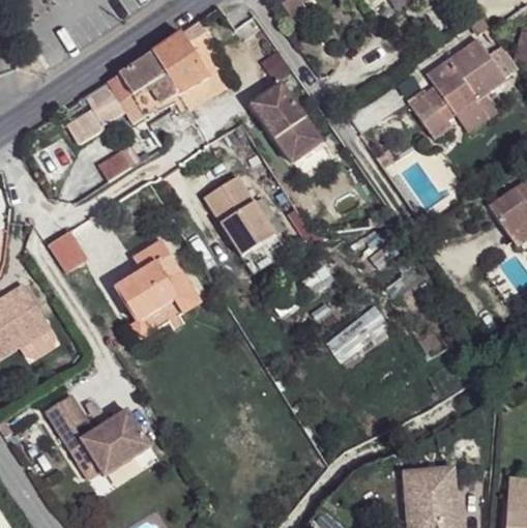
[(274,0),(292,24),(324,0),(274,0)]
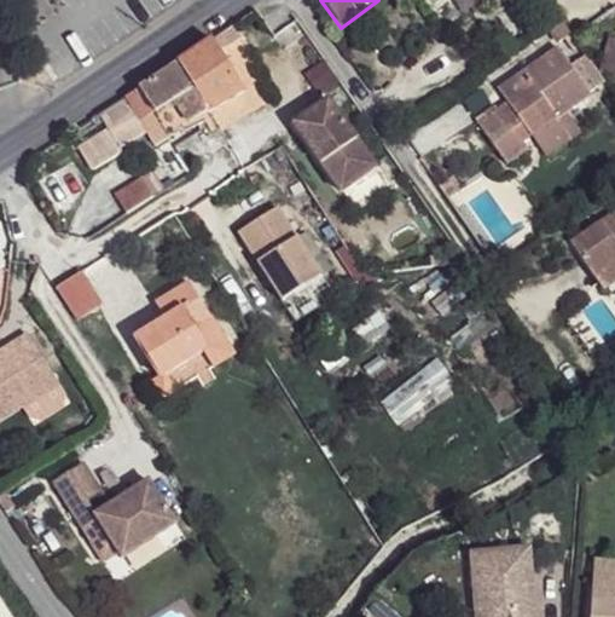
[(212,39),(177,62),(208,109),(241,87),(212,39)]
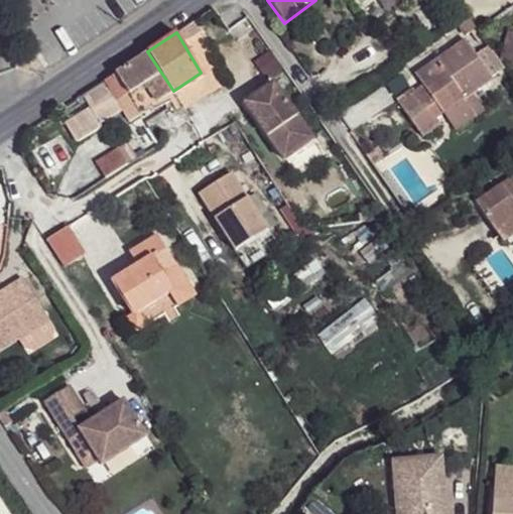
[(422,83),(441,112),(469,94),(492,77),(465,37),(414,73),(422,83)]
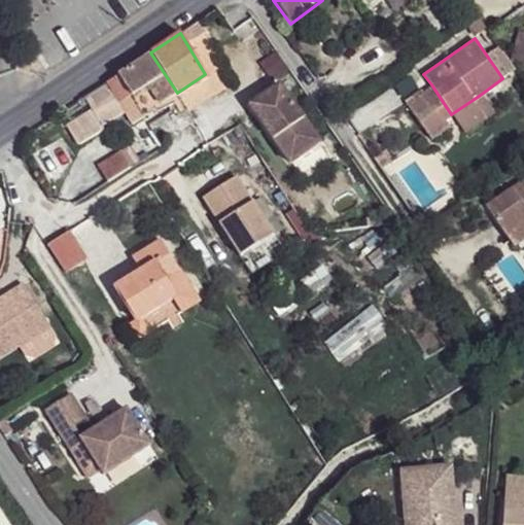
[(83,97),(92,109),(65,128),(77,147),(105,130),(102,126),(124,111),(119,104),(131,97),(143,115),(177,93),(150,53),(83,97)]
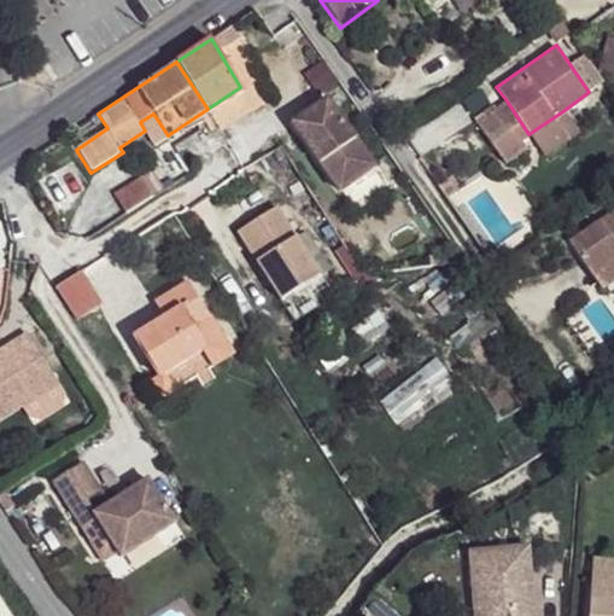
[(492,109),(473,122),(502,163),(521,150),(516,143),(528,134),(506,99),(492,109)]
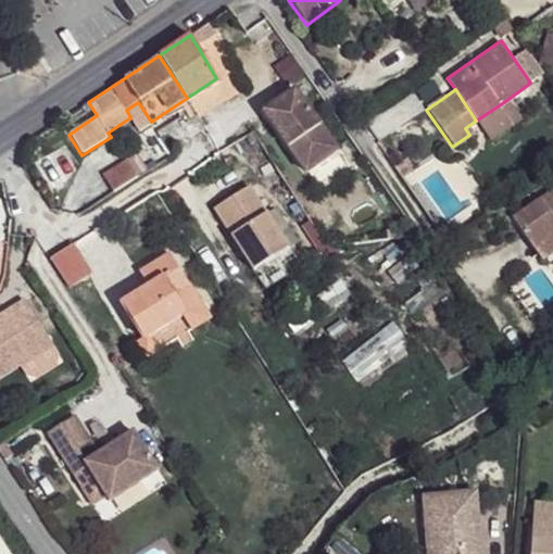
[(293,90),(275,102),(286,118),(273,127),(303,173),(335,151),(293,90)]
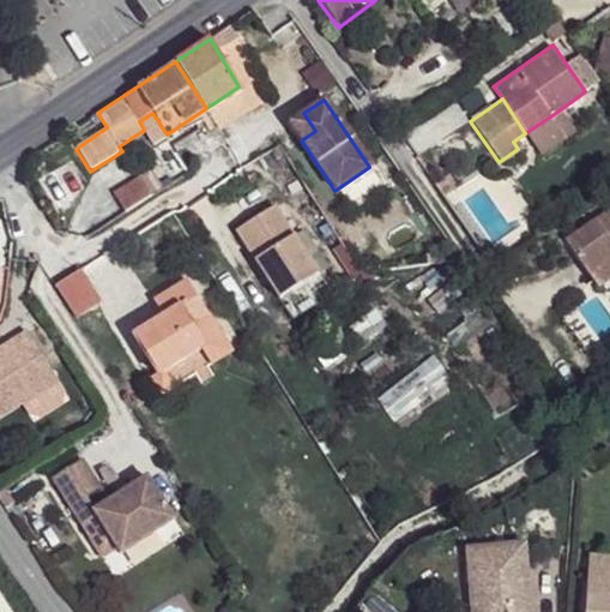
[(557,112),(525,133),(541,155),(572,133),(557,112)]
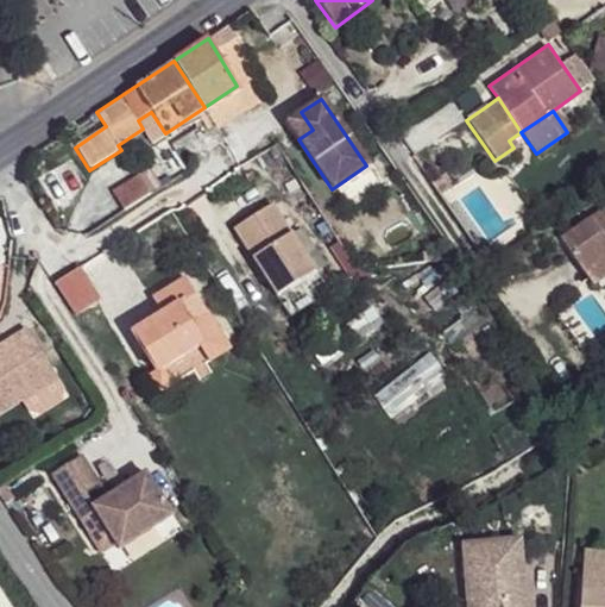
[(151,112),(138,120),(143,129),(152,142),(165,133),(151,112)]
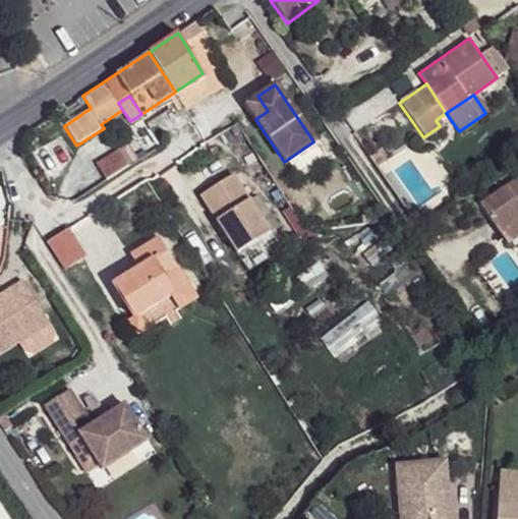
[(257,96),(245,105),(255,119),(268,111),(257,96)]
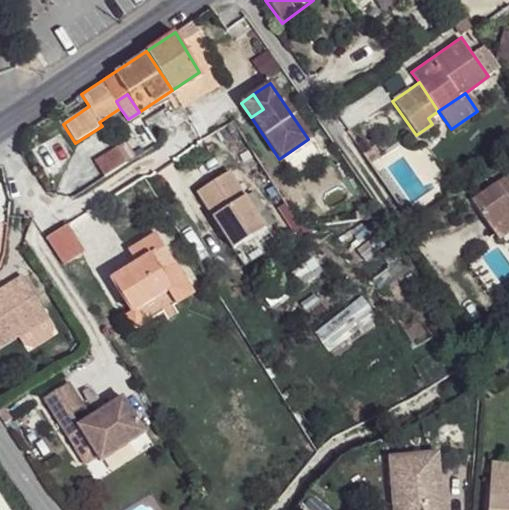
[(374,144),(362,152),(369,162),(381,154),(374,144)]
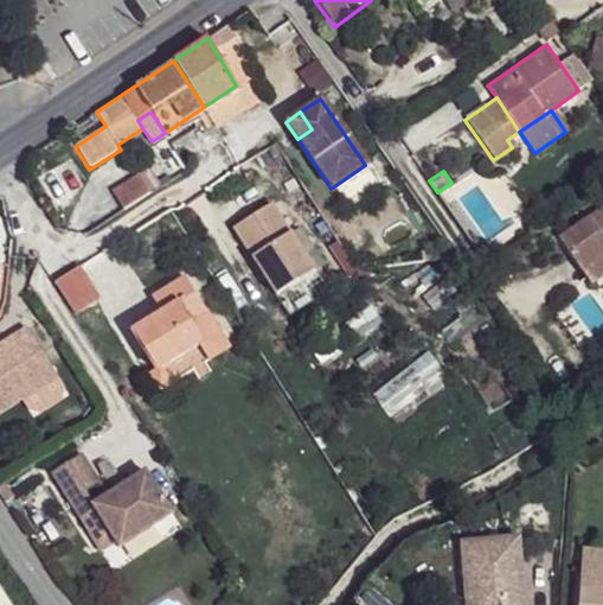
[(123,209),(149,192),(136,174),(111,190),(123,209)]
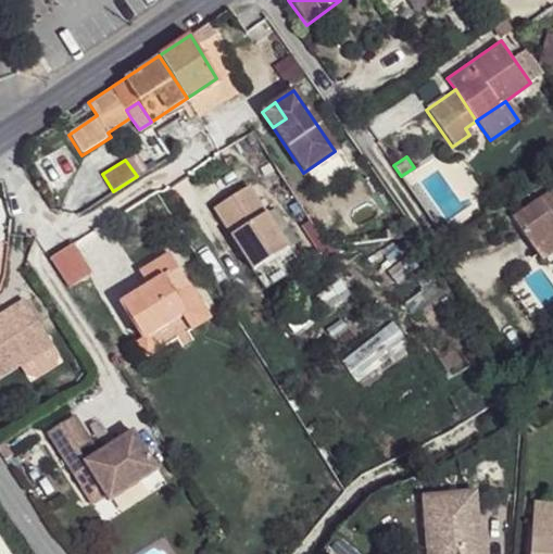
[(212,208),(252,268),(287,246),(247,185),(212,208)]
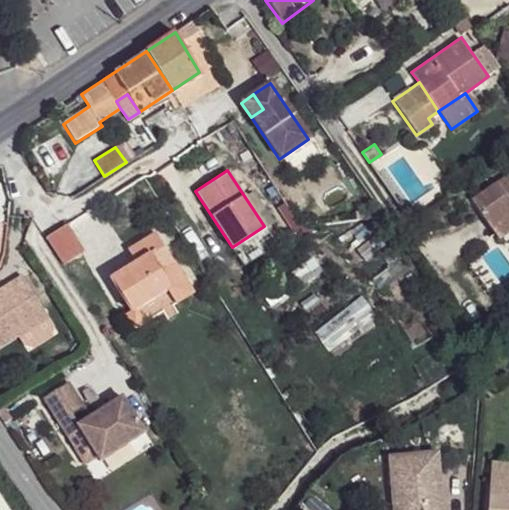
[(508,173),(472,199),(494,232),(508,221),(508,173)]
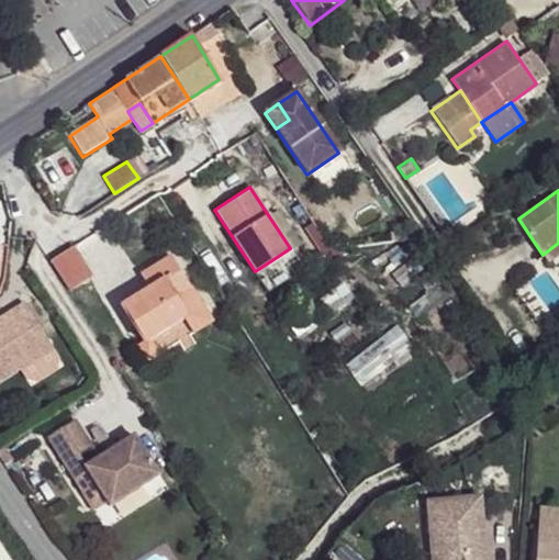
[(558,243),(543,255),(547,261),(558,254),(558,243)]
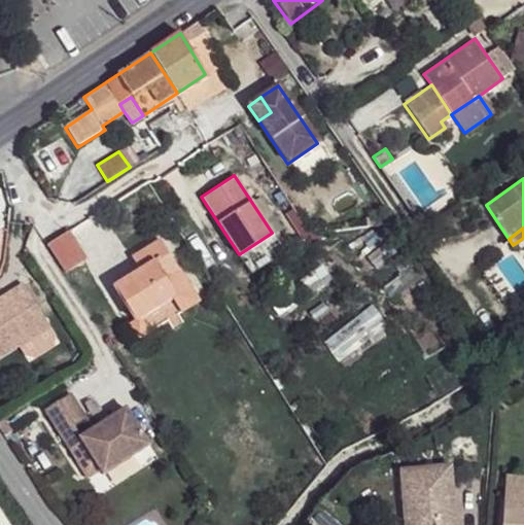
[(68,229),(46,243),(64,271),(86,256),(68,229)]
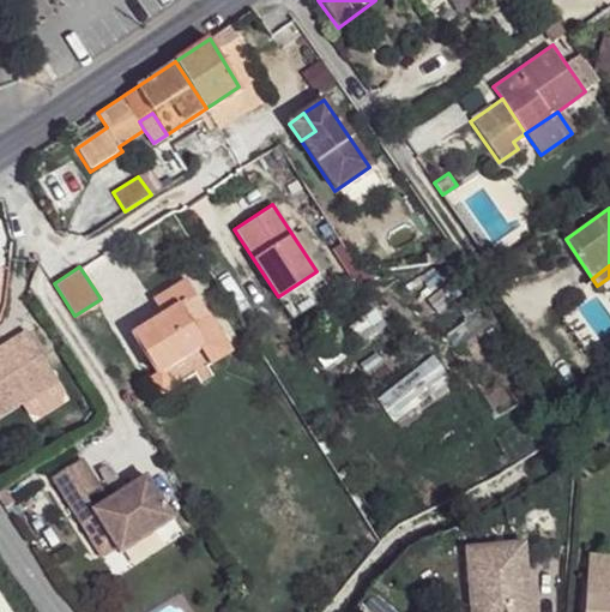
[(155,369),(156,371),(167,364),(197,346),(206,360),(231,346),(188,274),(152,295),(163,312),(132,331),(155,369)]
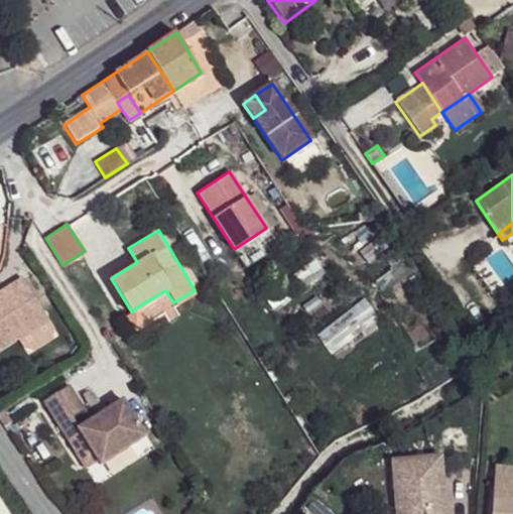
[(20,272),(0,285),(0,349),(50,318),(20,272)]
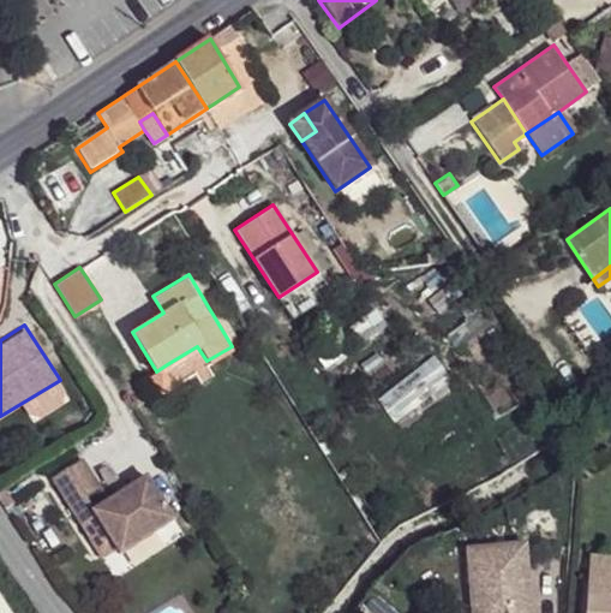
[(449,393),(431,343),(364,367),(382,417),(449,393)]
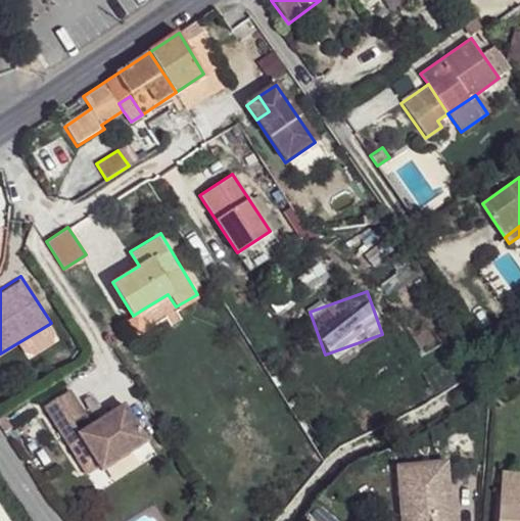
[(133,316),(132,314),(126,317),(136,332),(151,323),(142,310),(133,316)]
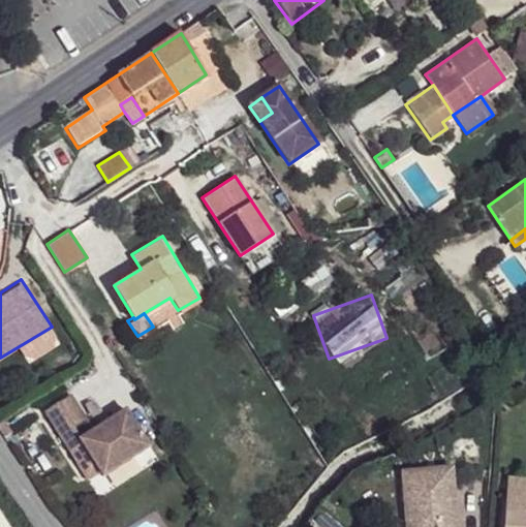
[(70,394),(43,410),(87,479),(100,471),(103,475),(150,445),(126,410),(82,439),(73,426),(86,417),(70,394)]
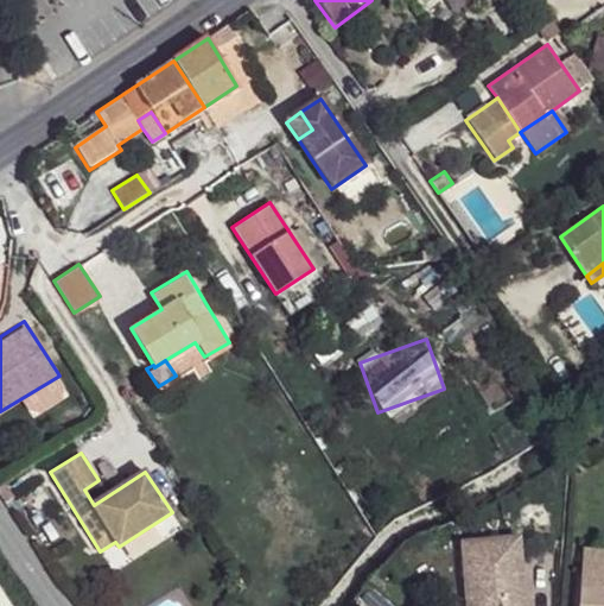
[(461,544),(465,605),(474,604),(474,605),(521,605),(516,541),(461,544)]
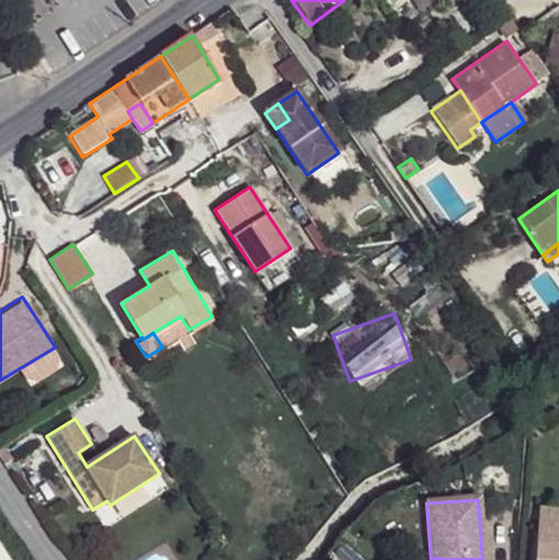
[(533,559),(558,559),(558,546),(535,545),(533,559)]
